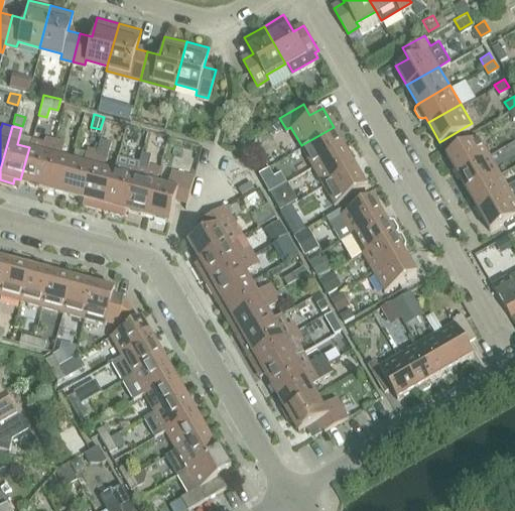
[(301,145),(312,164),(345,146),(334,127),(301,145)]
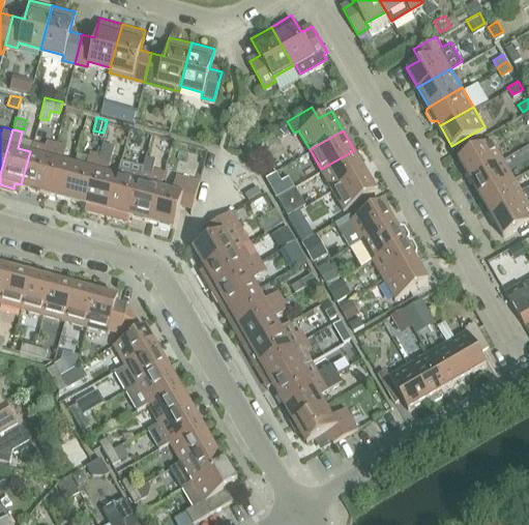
[(42,191),(52,156),(56,141),(34,135),(30,151),(21,184),(42,191)]
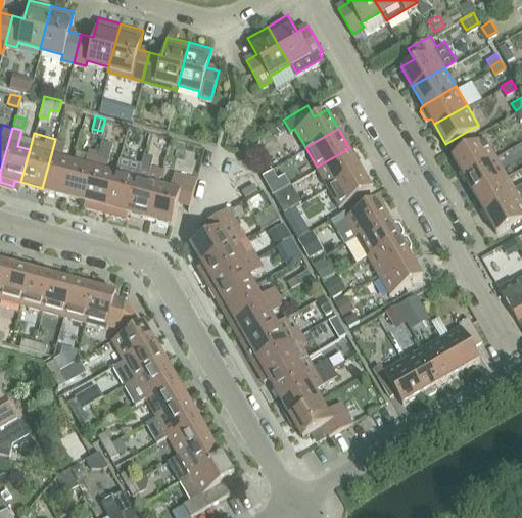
[(452,154),(463,174),(495,154),(484,135),(452,154)]
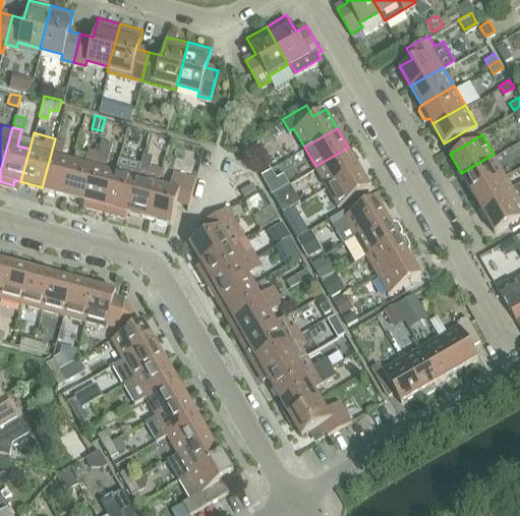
[(253,136),(243,142),(247,150),(257,144),(253,136)]
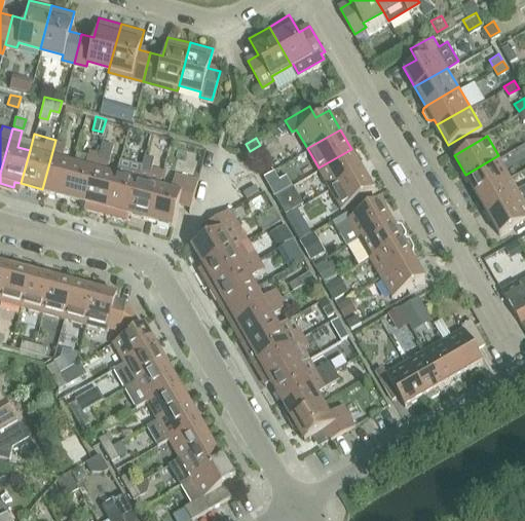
[(55,140),(51,155),(42,189),(64,194),(73,161),(61,158),(66,142),(55,140)]
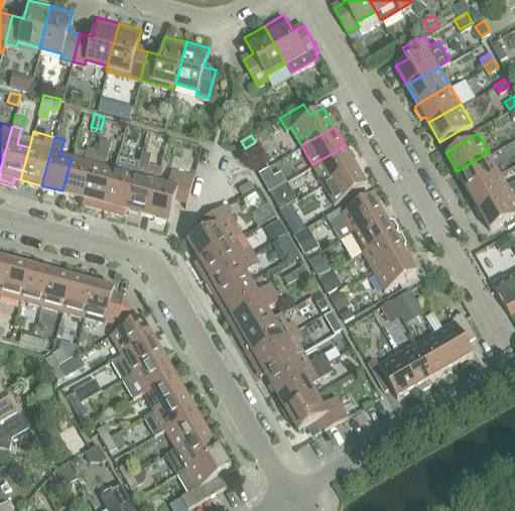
[(82,203),(97,207),(99,201),(105,203),(114,169),(102,166),(109,139),(100,137),(97,148),(84,197),(82,203)]
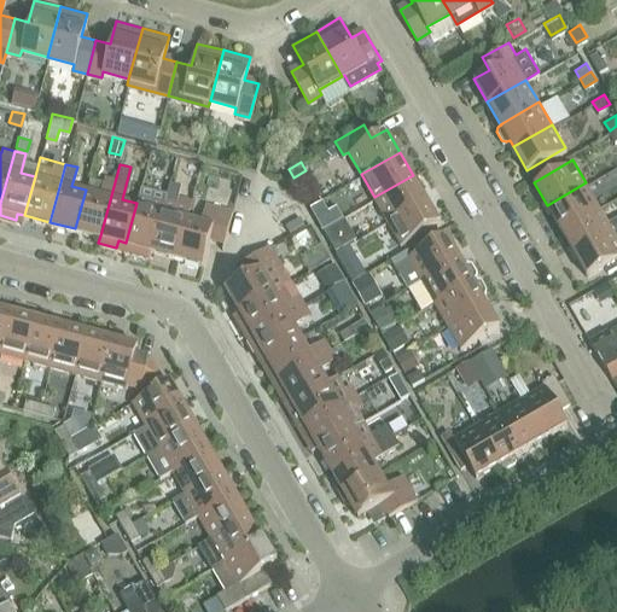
[(99,193),(86,190),(75,228),(100,235),(116,178),(104,175),(99,193)]
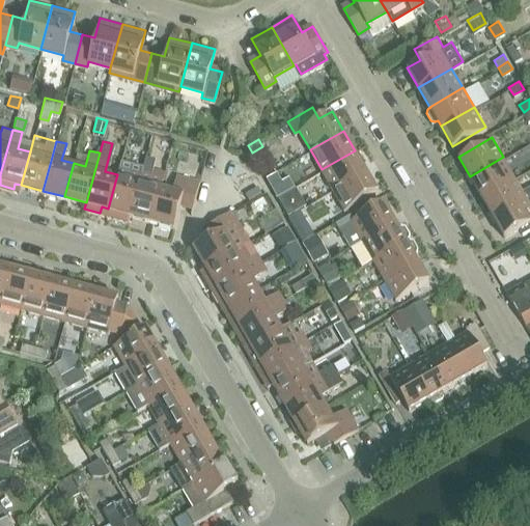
[(365,169),(355,150),(322,169),(333,189),(365,169)]
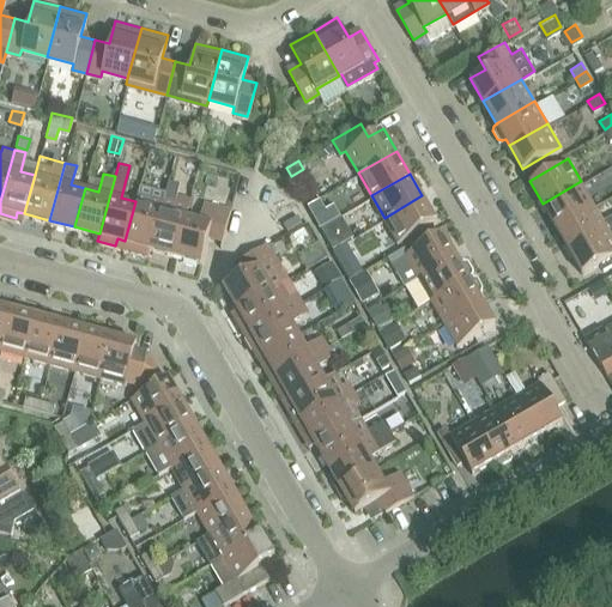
[(543,204),(556,226),(594,204),(581,181),(543,204)]
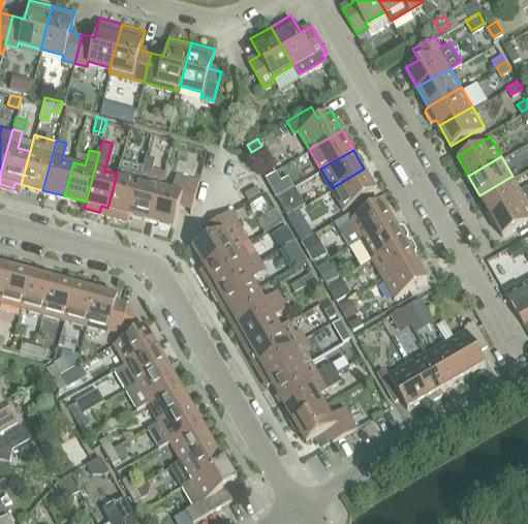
[(112,215),(127,219),(129,213),(137,180),(143,163),(132,161),(128,177),(117,174),(107,208),(114,209),(112,215)]
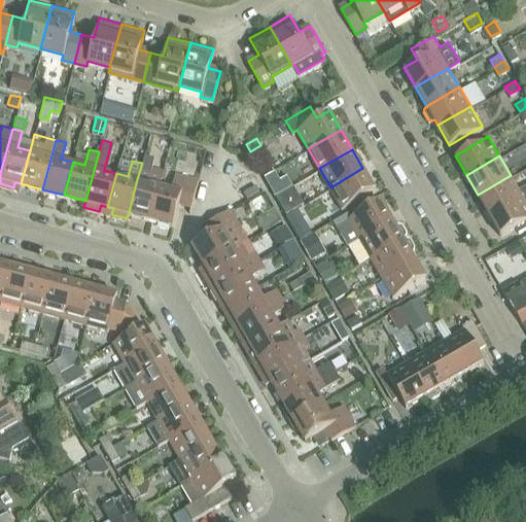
[(142,163),(137,179),(129,212),(150,218),(159,184),(147,181),(151,166),(142,163)]
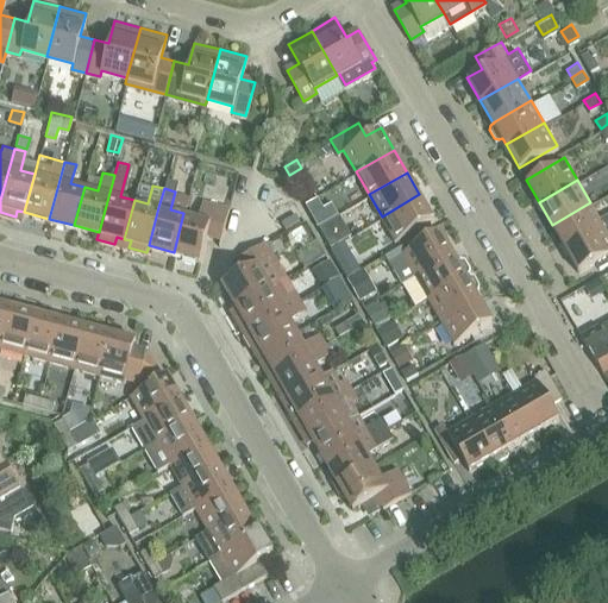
[(432,217),(419,194),(382,217),(395,239),(432,217)]
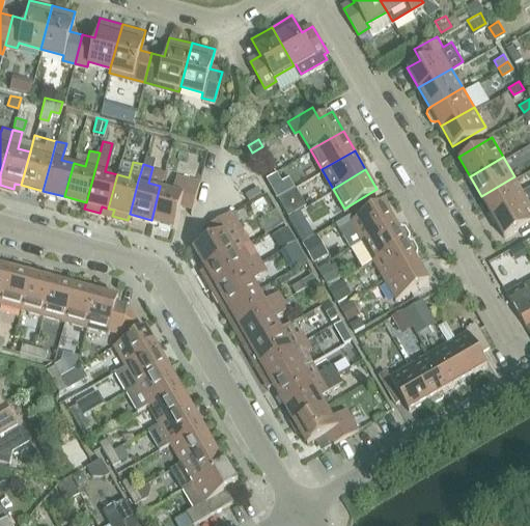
[(176,173),(172,189),(160,186),(151,220),(174,226),(180,203),(192,206),(199,180),(176,173)]
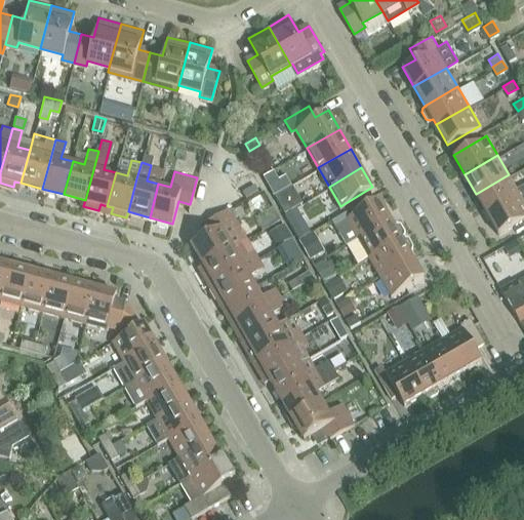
[(476,194),(487,212),(520,194),(515,187),(509,174),(476,194)]
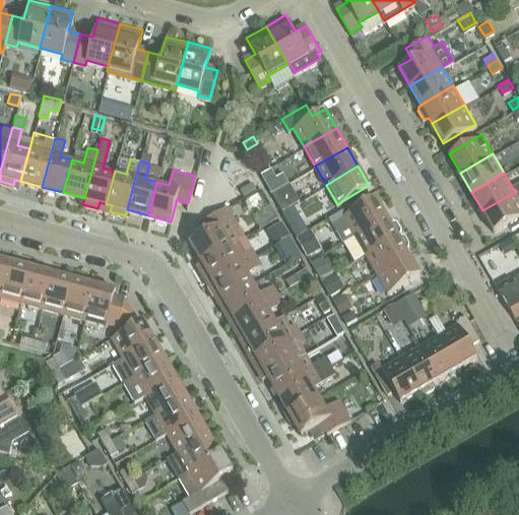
[(271,191),(280,185),(276,178),(266,184),(271,191)]
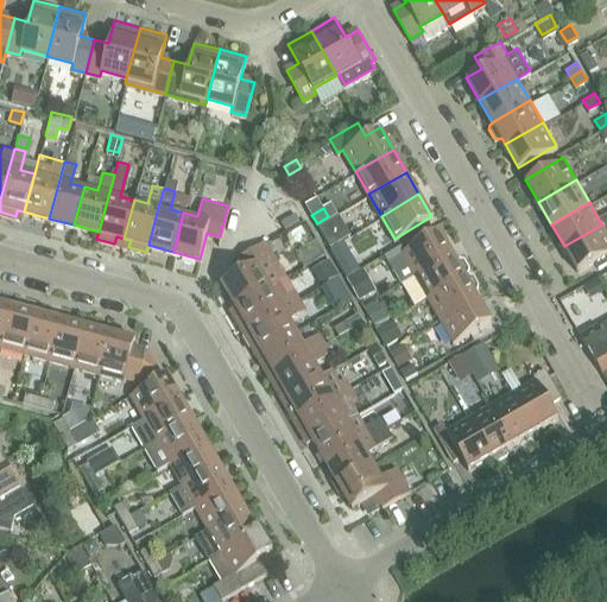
[(606,209),(596,216),(602,225),(606,221),(606,209)]
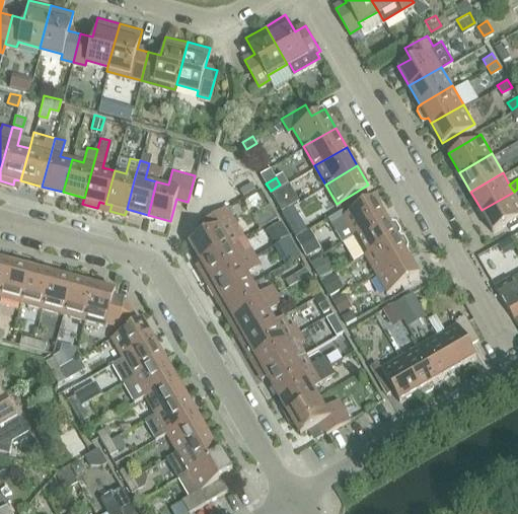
[(493,229),(507,221),(517,214),(517,189),(514,192),(482,210),(493,229)]
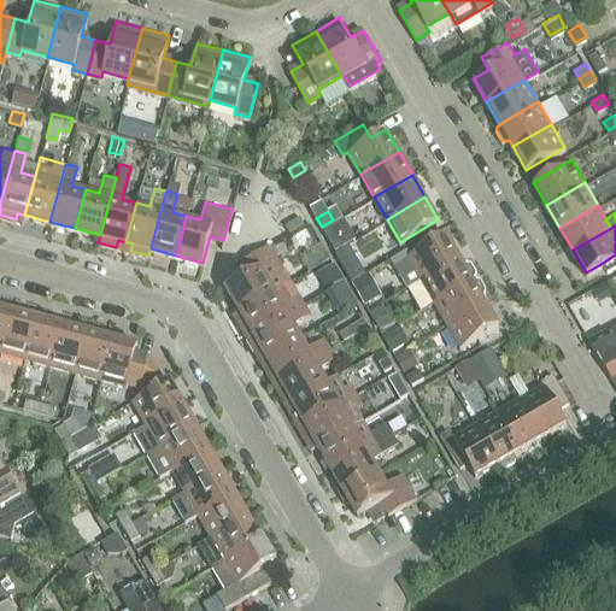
[(408,285),(421,277),(458,256),(445,233),(394,262),(408,285)]
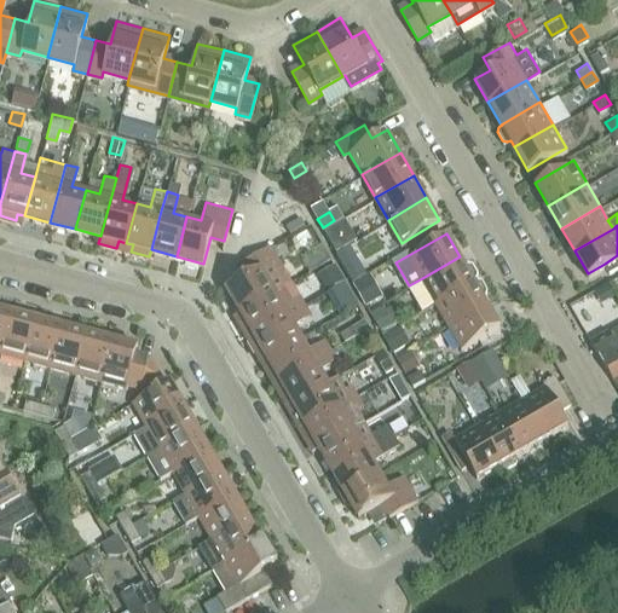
[(240,310),(284,283),(290,279),(270,243),(242,260),(249,272),(225,285),(240,310)]
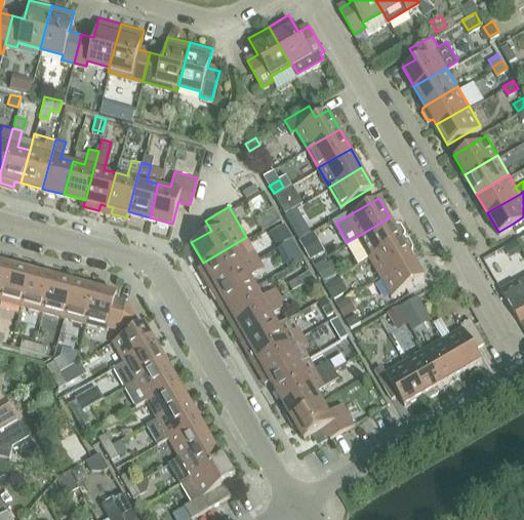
[(523,216),(513,224),(516,229),(523,224),(523,216)]
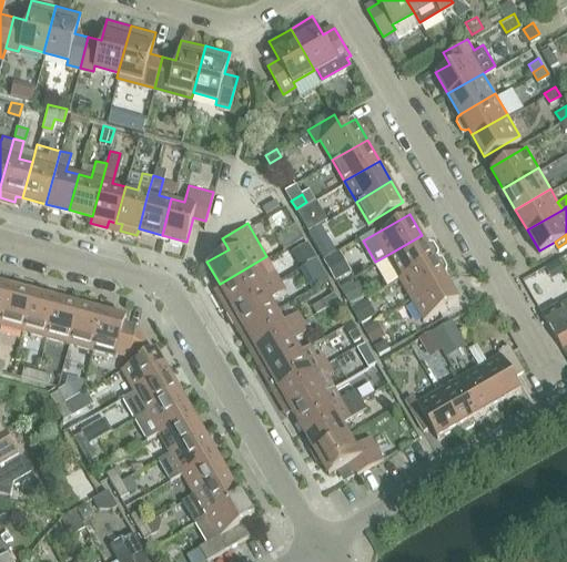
[(327,235),(315,242),(323,256),(335,249),(327,235)]
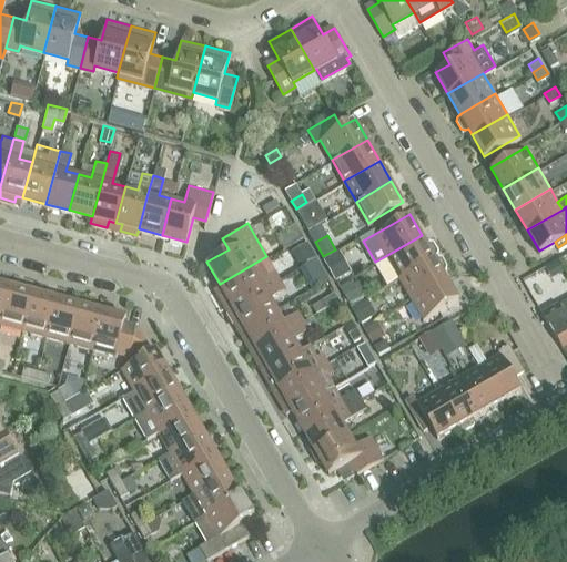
[(398,276),(437,254),(437,253),(438,249),(433,241),(429,239),(426,242),(422,235),(387,255),(398,276)]
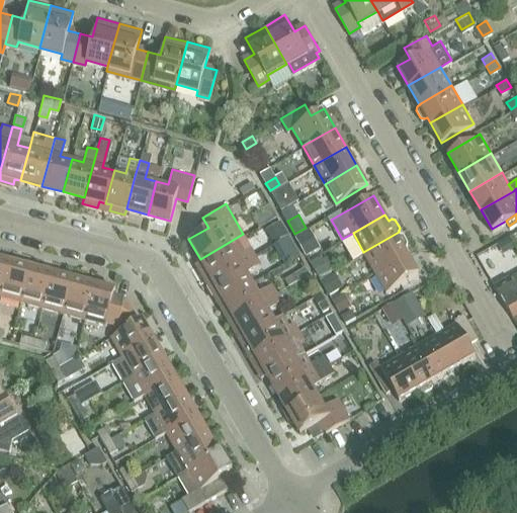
[(279,219),(270,224),(274,231),(270,234),(274,240),(287,233),(279,219)]
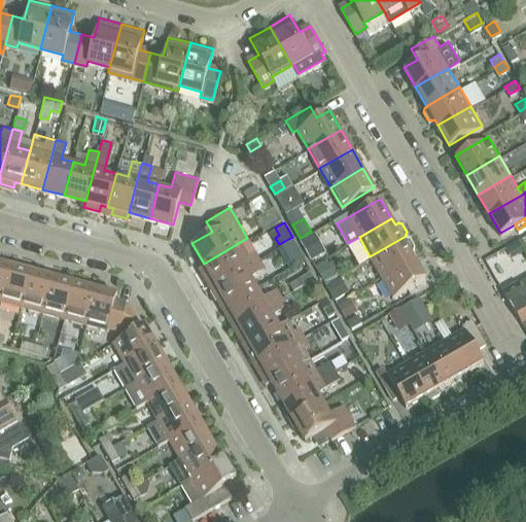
[(414,256),(411,250),(414,249),(415,245),(410,238),(407,237),(406,236),(370,256),(381,276),(414,256)]
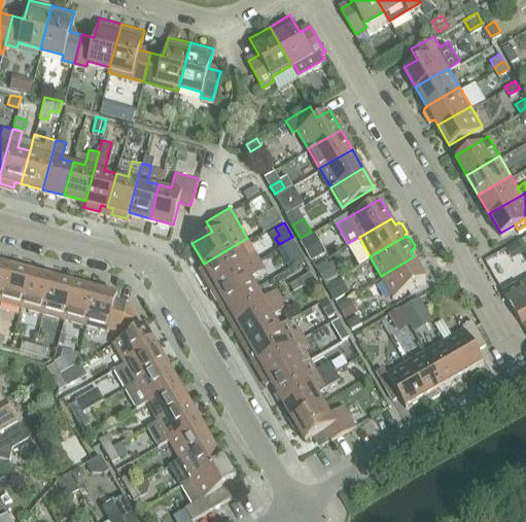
[(293,238),(280,245),(284,251),(296,244),(293,238)]
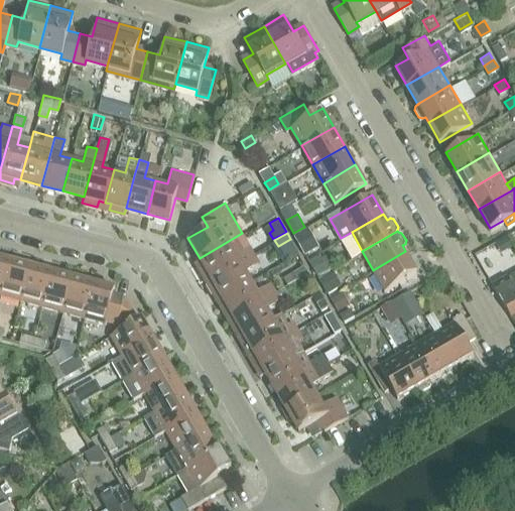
[(200,258),(203,263),(198,266),(205,280),(253,252),(248,243),(243,246),(237,236),(200,258)]
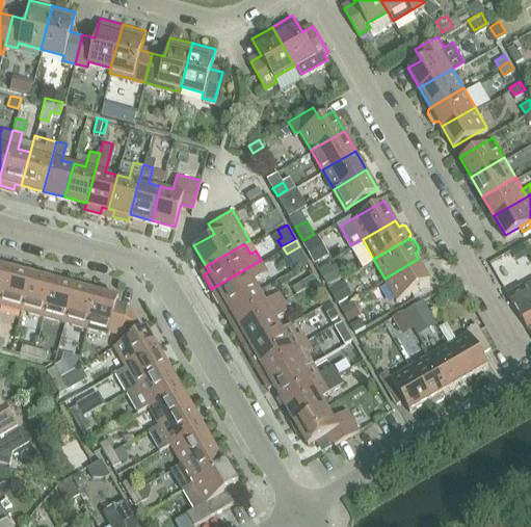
[(325,243),(310,253),(314,259),(328,251),(325,243)]
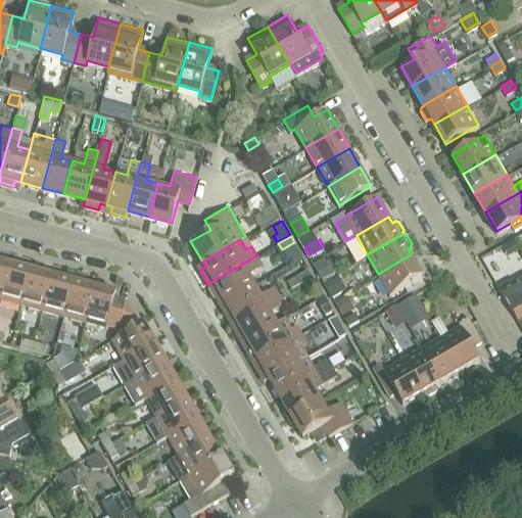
[(422,274),(411,254),(378,274),(389,293),(422,274)]
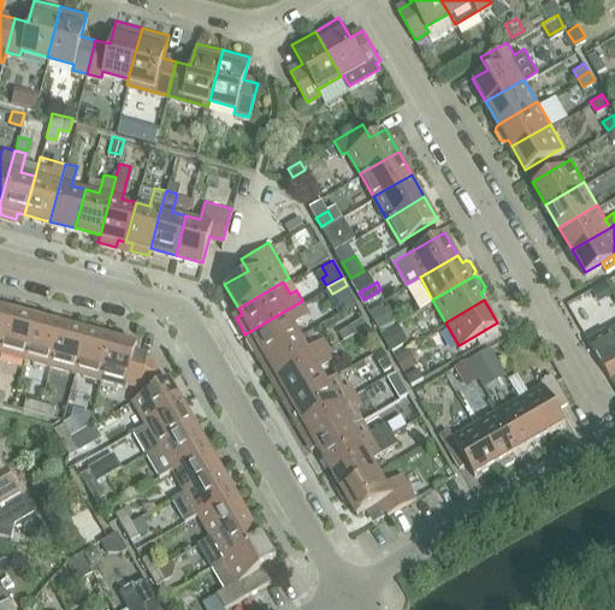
[(308,311),(302,301),(244,335),(254,350),(260,347),(264,353),(299,333),(291,320),(308,311)]
